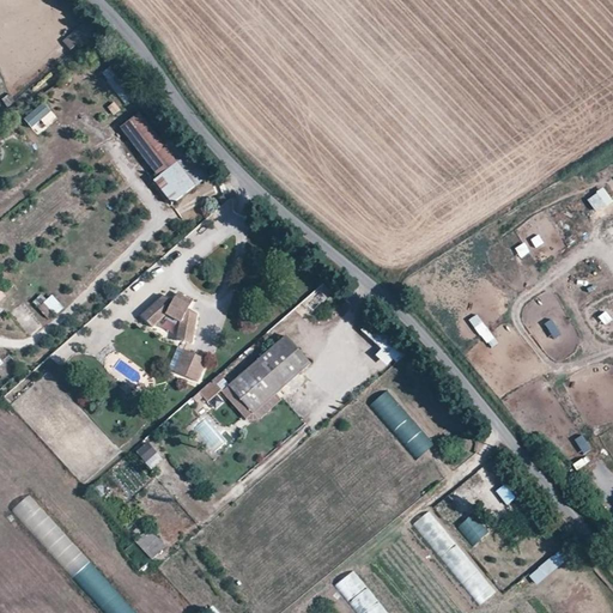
[(83,24),(62,41),(71,50),(91,34),(83,24)]
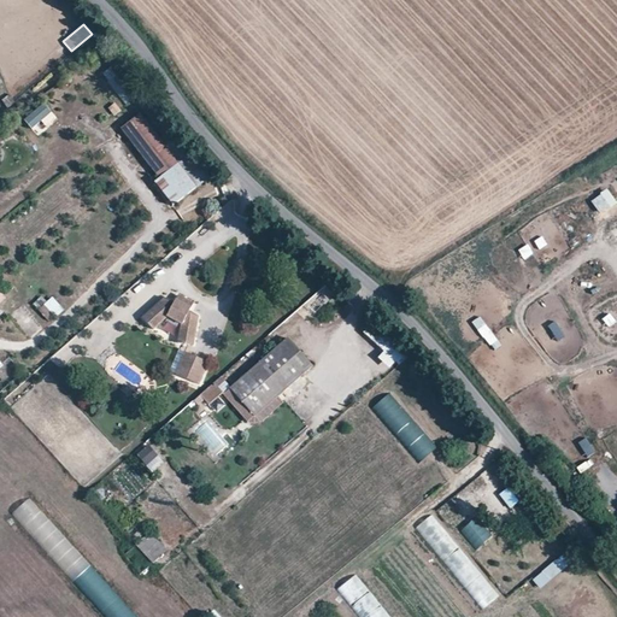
[(23,121),(39,136),(58,118),(42,103),(23,121)]
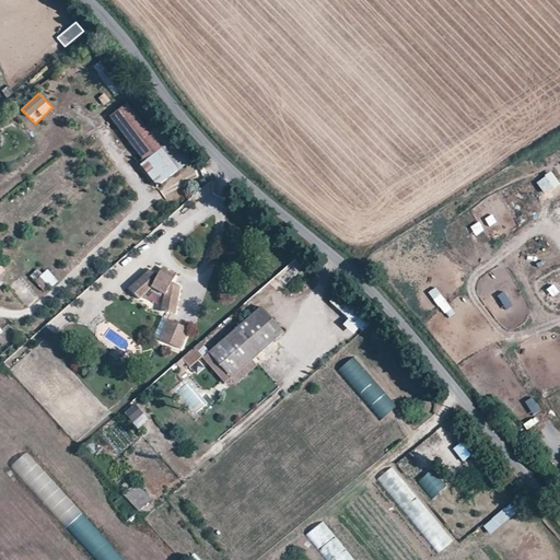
[(113,120),(117,125),(133,112),(129,107),(113,120)]
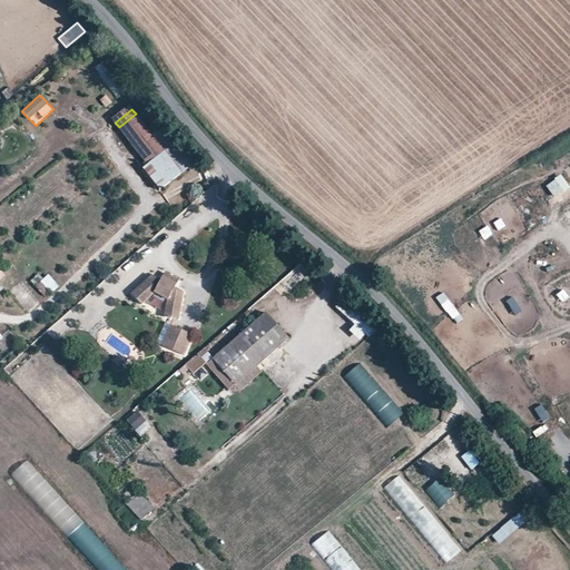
[(143,169),(161,192),(197,161),(156,120),(147,127),(136,114),(119,127),(147,165),(143,169)]
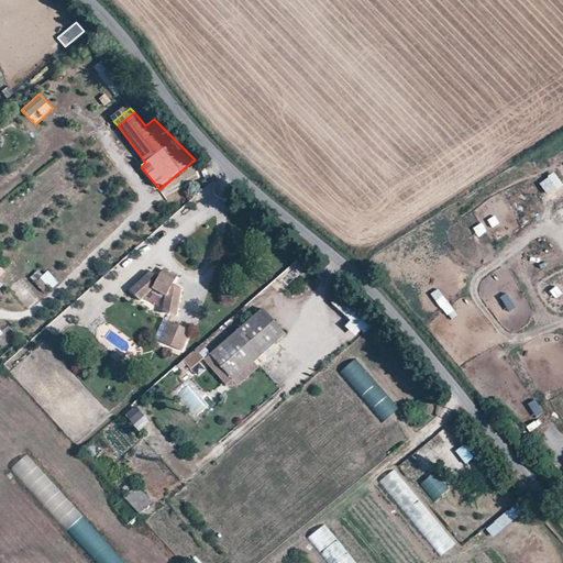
[(548,196),(562,185),(553,173),(539,184),(548,196)]
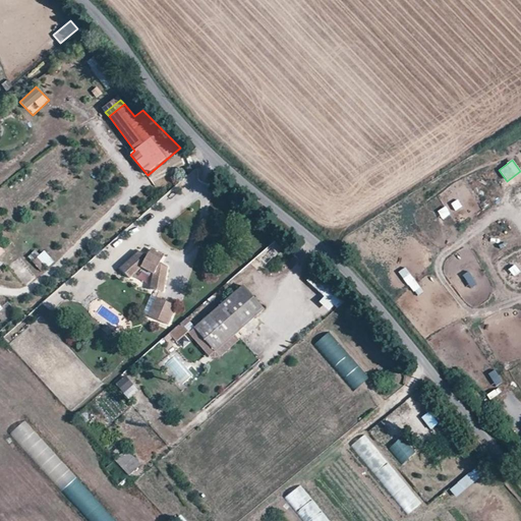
[(454,211),(462,208),(459,199),(451,203),(454,211)]
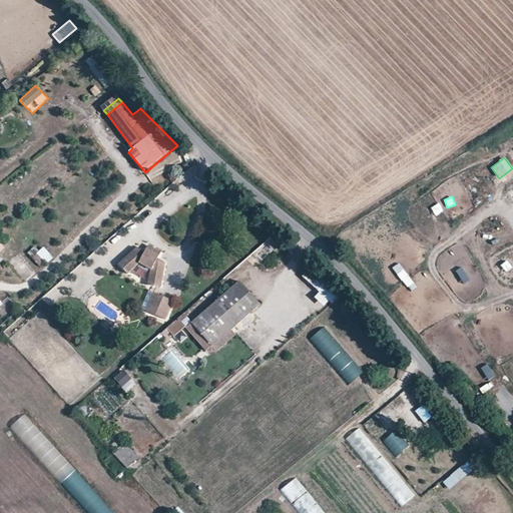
[(435,216),(444,212),(440,204),(431,208),(435,216)]
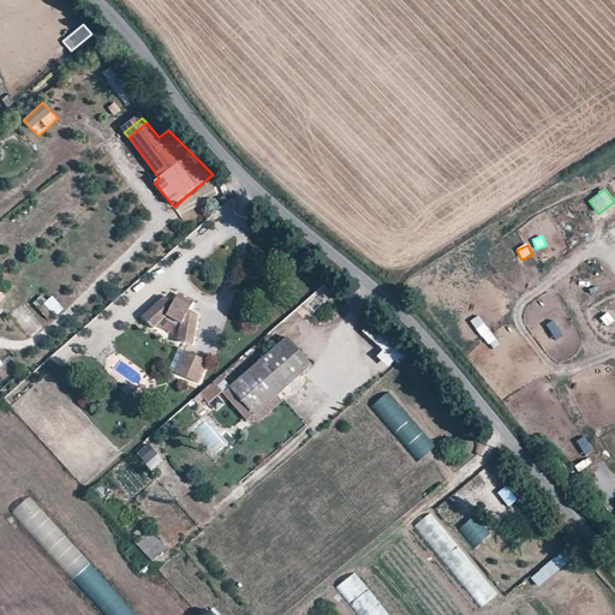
[(340,291),(348,298),(353,290),(345,285),(340,291)]
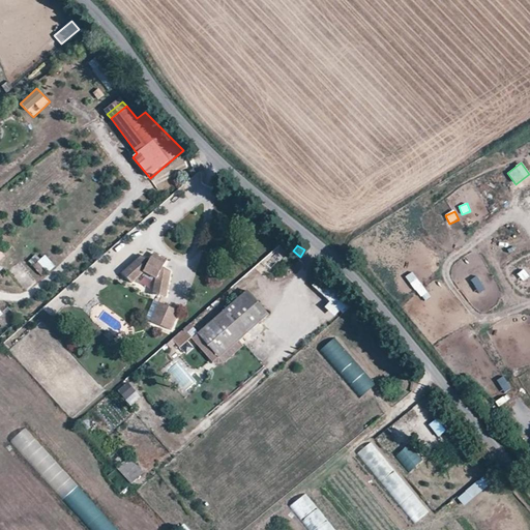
[(153,255),(151,258),(165,265),(167,262),(153,255)]
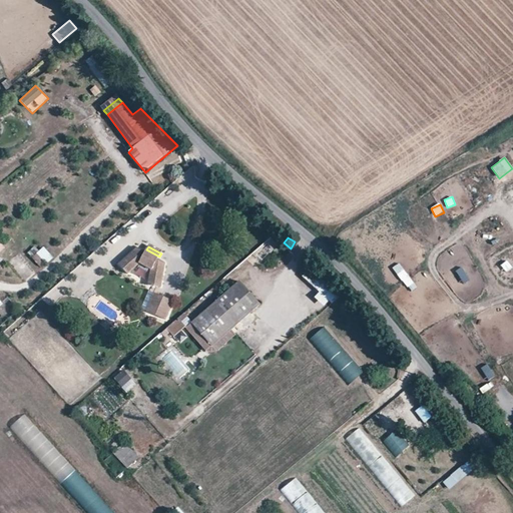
[(140,248),(121,266),(129,274),(141,264),(151,272),(149,287),(160,289),(166,264),(158,260),(159,257),(146,249),(145,251),(140,248)]
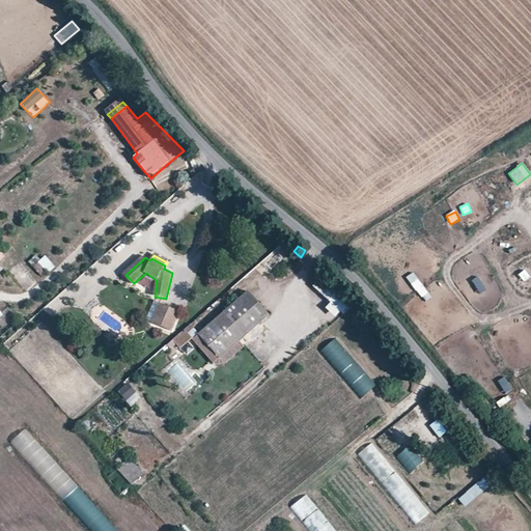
[(10,269),(25,290),(34,283),(21,262),(10,269)]
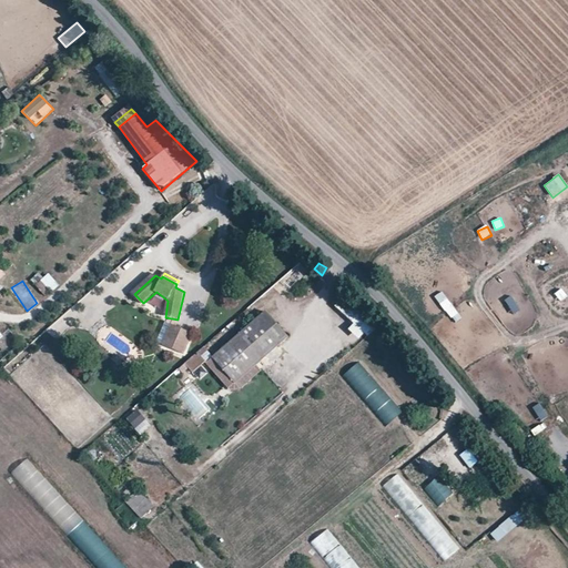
[(560,302),(567,296),(563,287),(555,293),(560,302)]
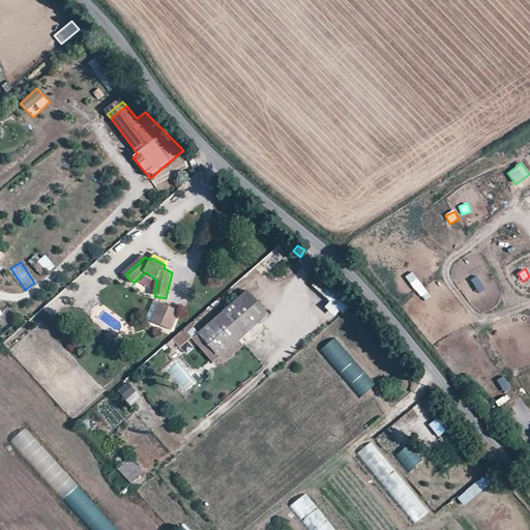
[(412,271),(405,276),(423,302),(431,297),(412,271)]
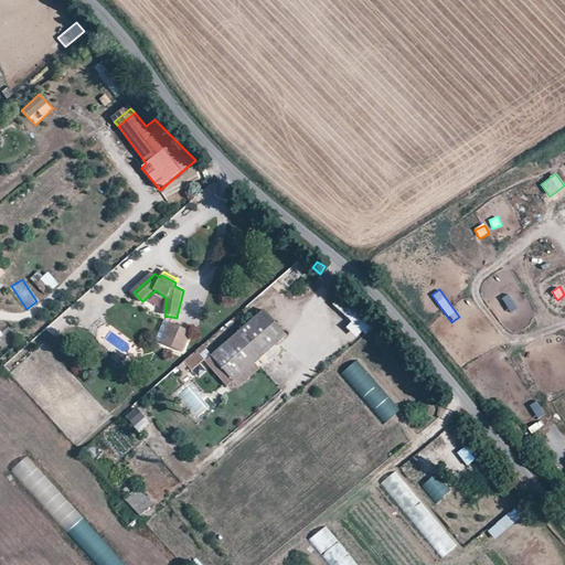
[(510,312),(518,308),(509,294),(501,298),(510,312)]
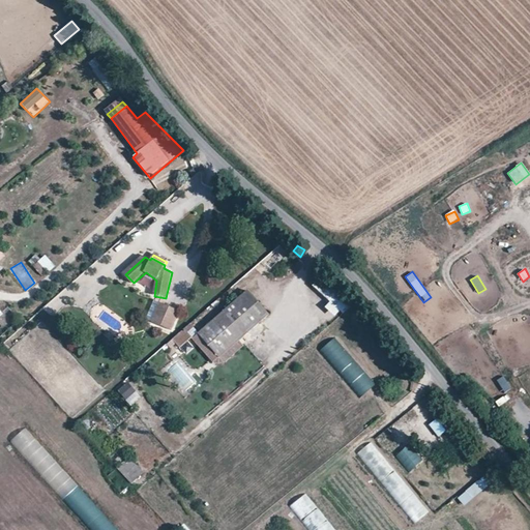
[(249,290),(198,334),(218,358),(238,342),(270,314),(249,290)]
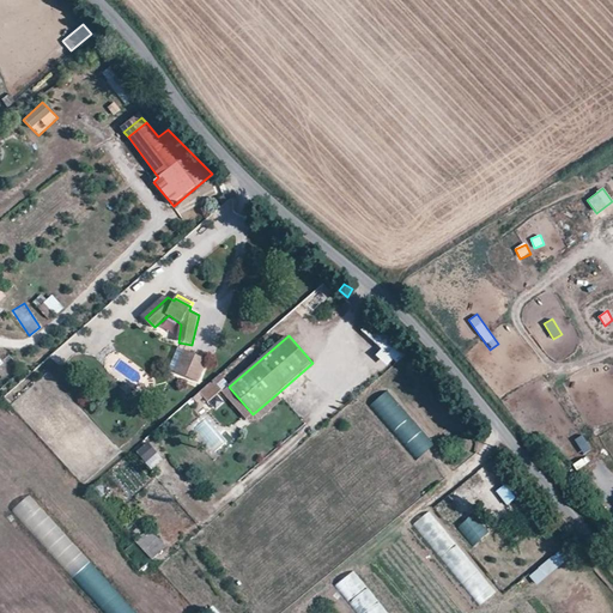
[(177,371),(183,374),(193,354),(186,351),(177,371)]
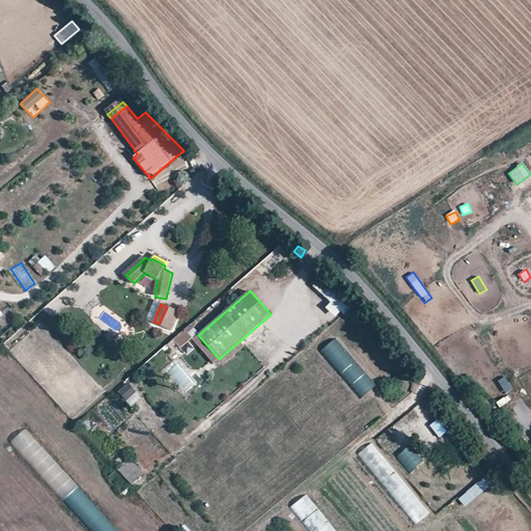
[(167,307),(159,324),(174,331),(182,313),(167,307)]
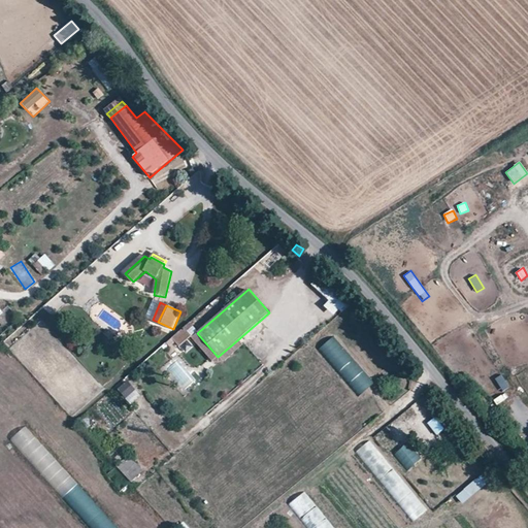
[(189,324),(169,336),(175,345),(195,334),(189,324)]
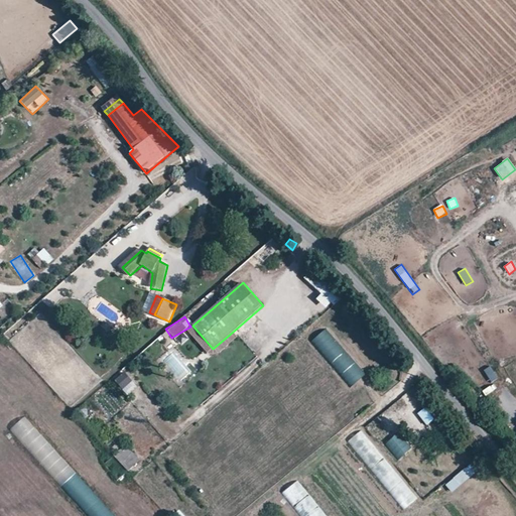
[(207,355),(213,349),(192,326),(186,332),(207,355)]
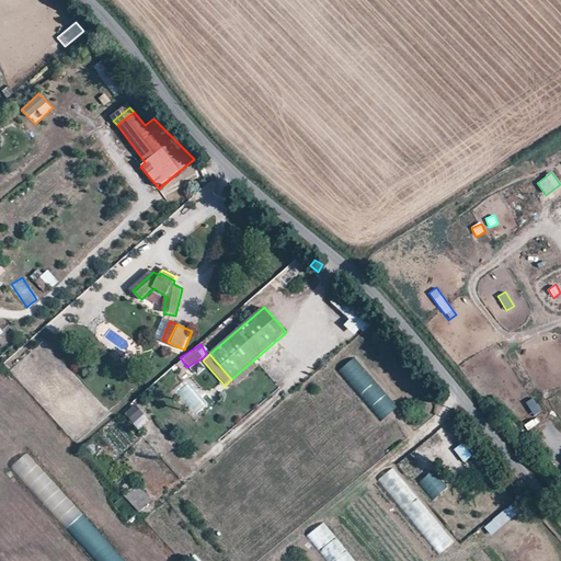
[(382,420),(398,405),(353,357),(338,373),(382,420)]
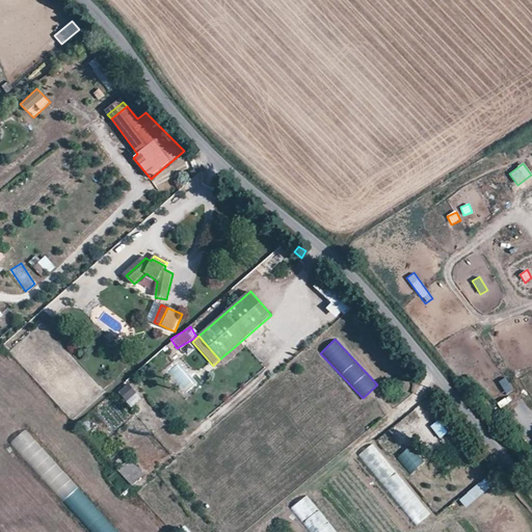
[(239,343),(219,360),(224,366),(225,366),(244,349),(239,343)]
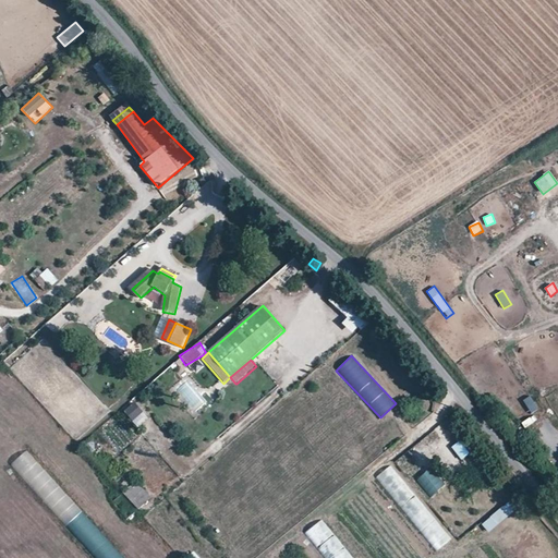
[(235,384),(230,377),(211,393),(217,400),(235,384)]
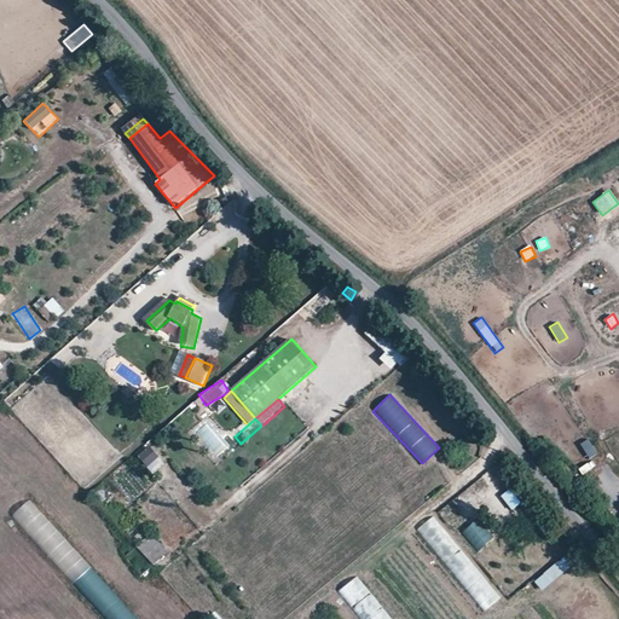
[(590,439),(580,443),(586,458),(595,456),(590,439)]
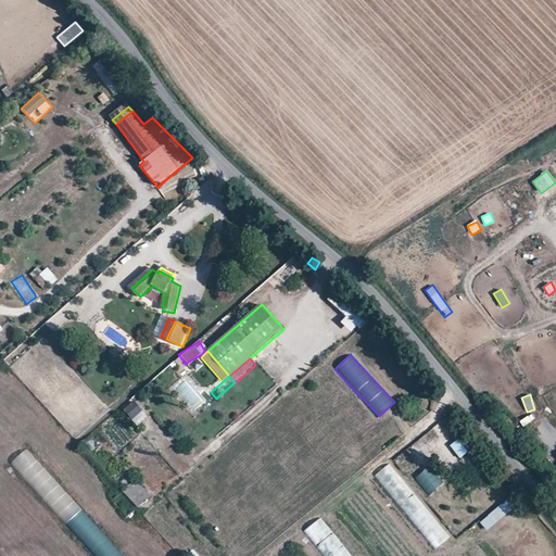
[(138,425),(148,415),(131,400),(122,411),(138,425)]
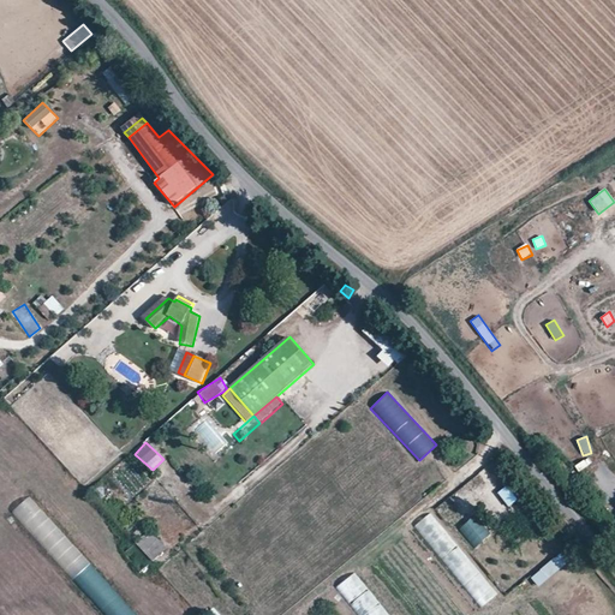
[(578,471),(591,465),(589,459),(574,464),(578,471)]
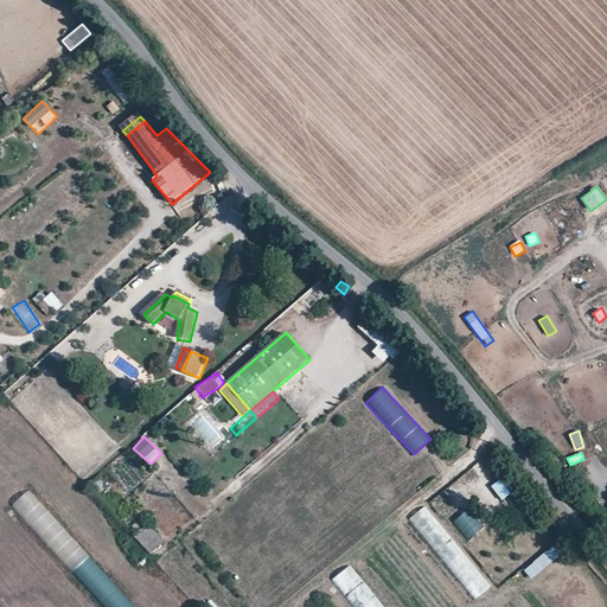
[(504,475),(490,487),(502,502),(516,491),(504,475)]
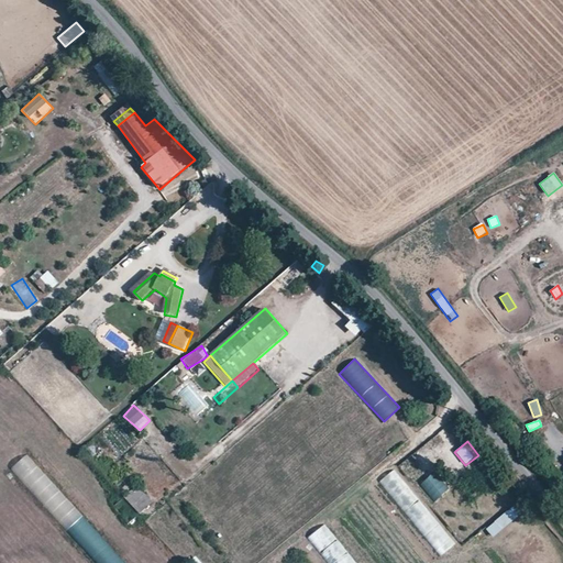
[(10,470),(68,531),(84,516),(25,454),(10,470)]
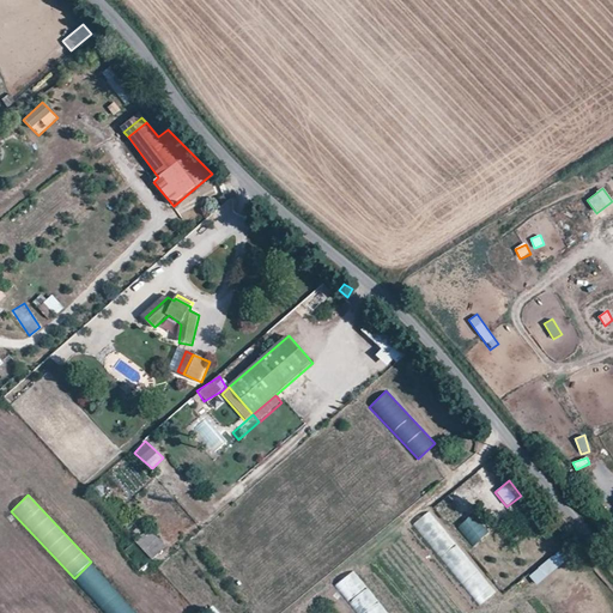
[(593,515),(607,535),(612,530),(612,528),(608,522),(612,519),(604,507),(593,515)]
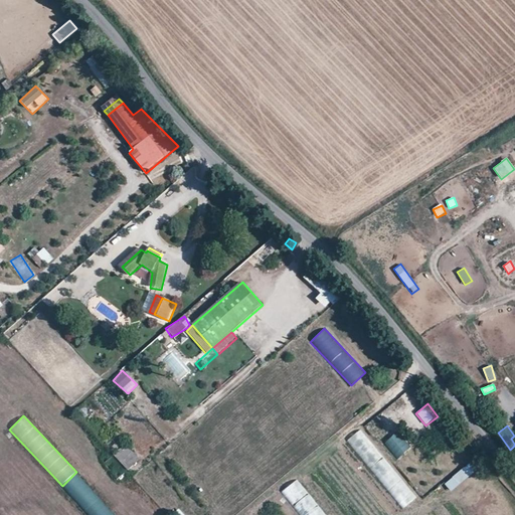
[(402,509),(416,497),(361,428),(347,441),(402,509)]
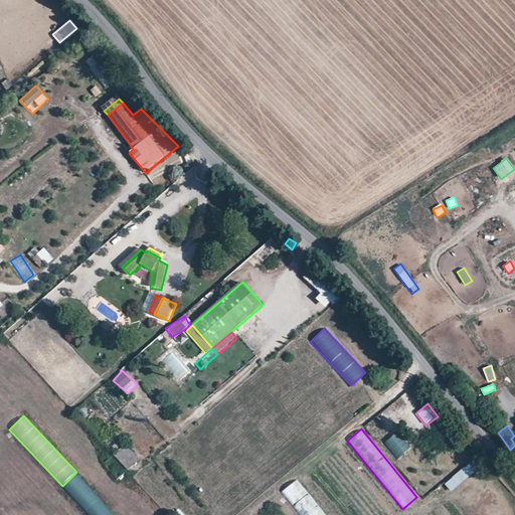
[(396,432),(383,443),(397,459),(410,448),(396,432)]
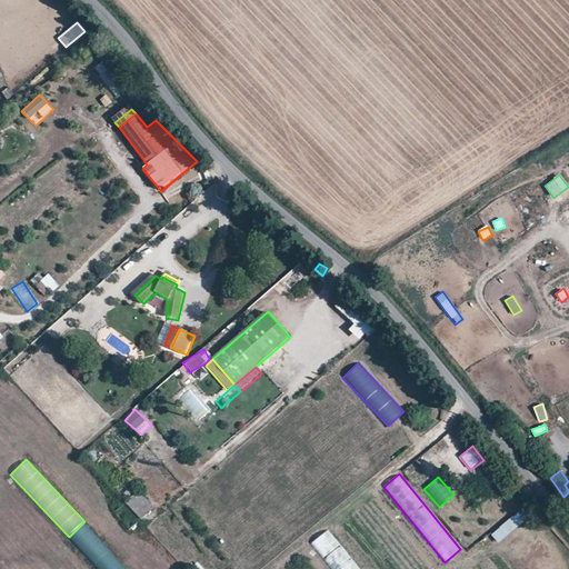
[(140,519),(155,506),(138,489),(123,502),(140,519)]
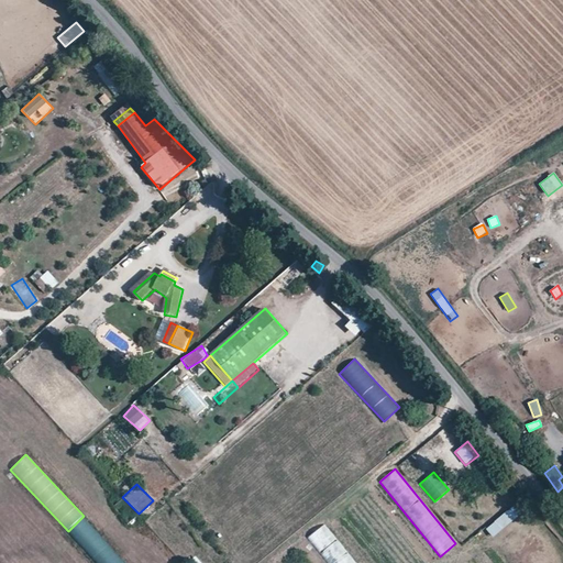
[(485,528),(492,537),(522,515),(516,505),(485,528)]
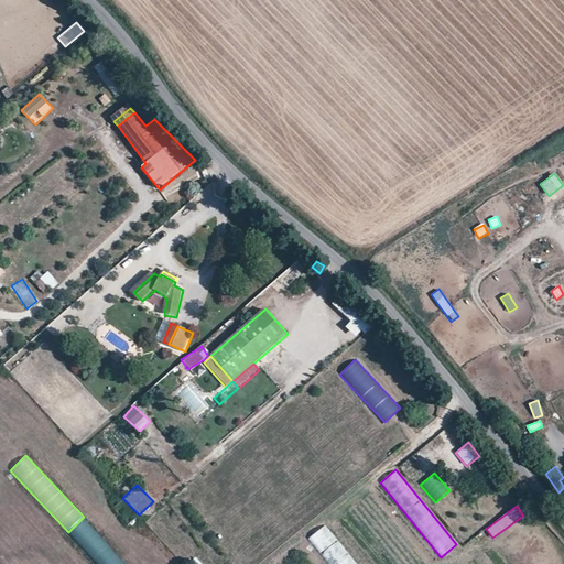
[(328,563),(357,563),(326,524),(308,538),(328,563)]
